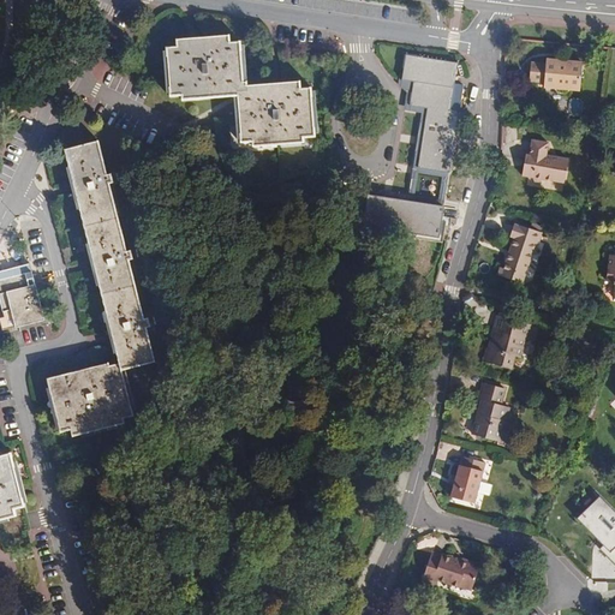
[(315,137),(312,88),(300,89),(300,82),(248,85),(248,90),(244,91),(240,42),(231,42),(230,35),(175,40),(177,47),(166,47),(169,97),(180,97),(181,101),(237,97),(240,143),(252,143),(252,148),(305,143),(304,138),(315,137)]
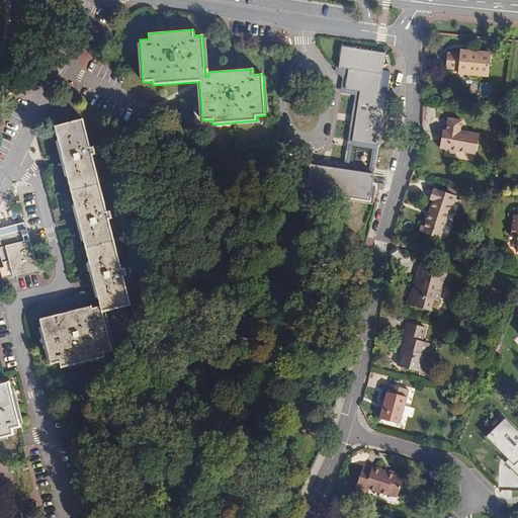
[(377,145),(391,72),(382,71),(385,54),(343,47),(339,67),(349,69),(345,89),(361,91),(352,141),(377,145)]
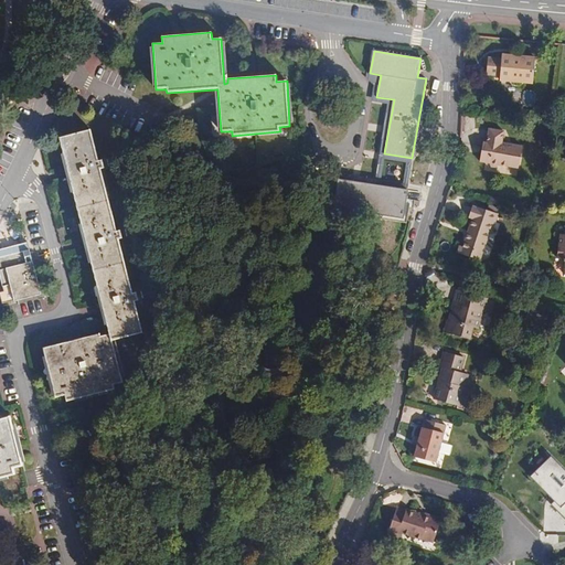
[(541,57),(508,53),(508,57),(494,55),(492,72),(504,74),(504,80),(513,81),(516,85),(524,86),(529,82),(537,83),(541,57)]
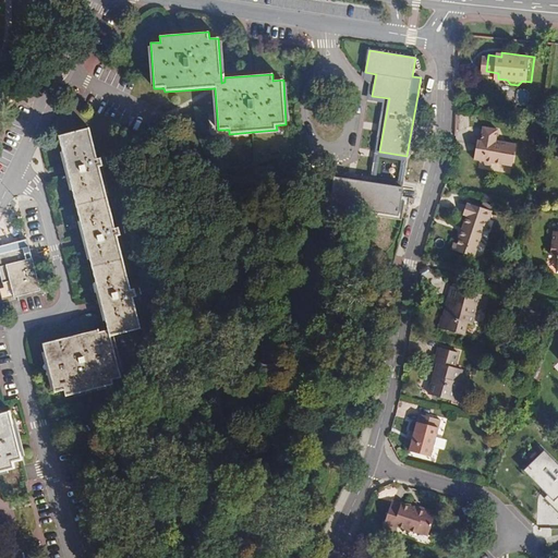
[(512,166),(517,144),(497,141),(499,130),(484,126),(480,146),(476,145),(474,159),(484,161),(483,165),(493,166),(494,162),(512,166)]
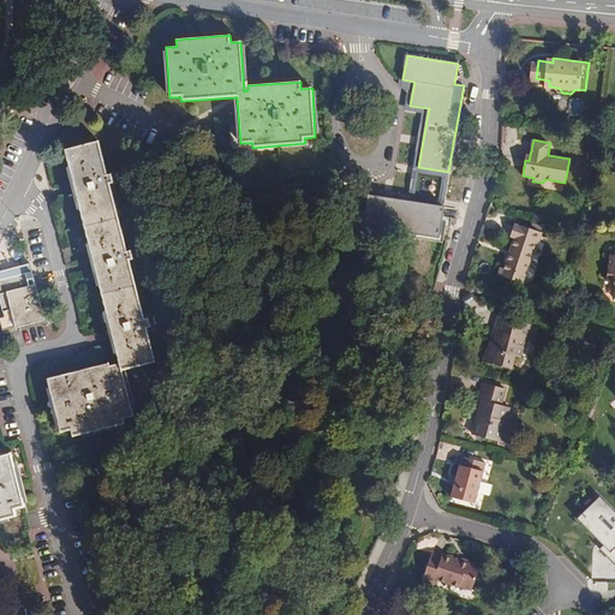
[(133,417),(121,371),(155,363),(147,328),(150,327),(148,318),(144,320),(130,261),(133,260),(131,251),(126,252),(109,185),(113,183),(111,174),(107,175),(97,141),(65,149),(119,364),(109,366),(108,363),(47,378),(61,433),(71,430),(73,437),(125,424),(124,419),(133,417)]
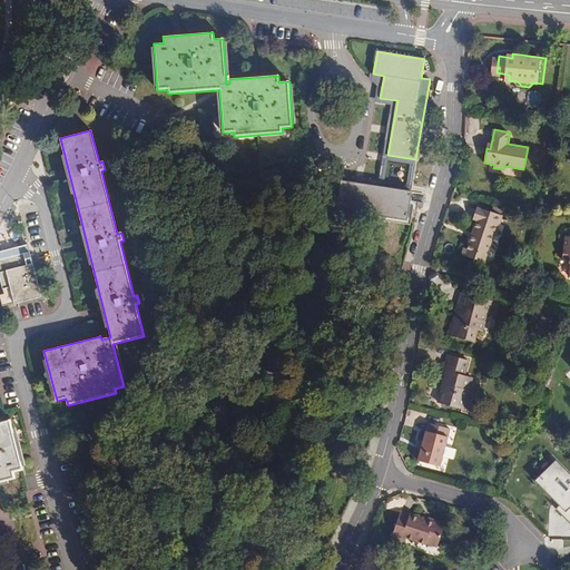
[(410,205),(411,193),(341,182),(336,209),(412,220),(414,206),(410,205)]
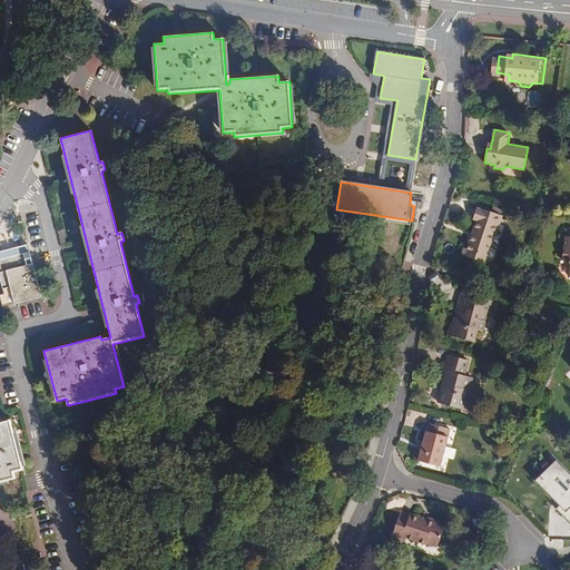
[(487,256),(497,228),(499,228),(503,215),(478,207),(473,219),(477,222),(468,248),(465,248),(463,255),(475,259),(478,253),(487,256)]
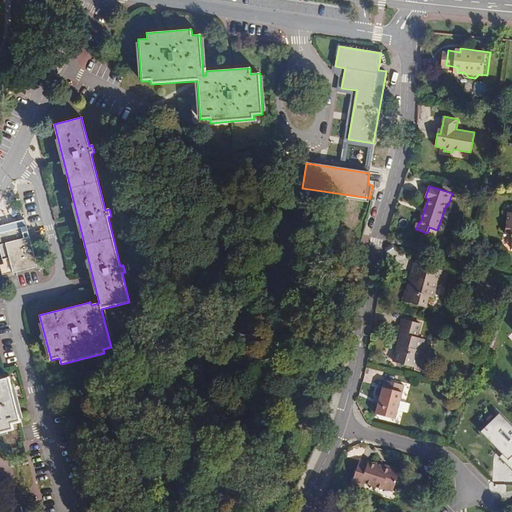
[(435,236),(437,230),(429,227),(427,233),(435,236)]
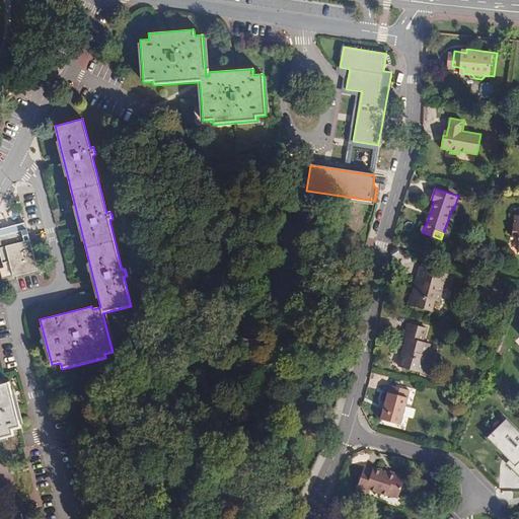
[(39,271),(30,240),(24,241),(21,231),(0,236),(0,256),(1,260),(4,258),(5,263),(9,262),(13,277),(39,271)]
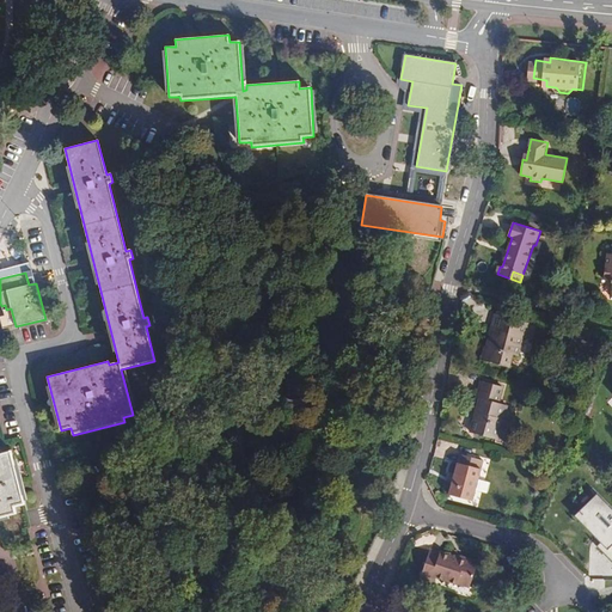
[(496,331),(494,338),(491,337),(488,347),(487,347),(483,360),(510,368),(514,355),(518,356),(522,338),(532,340),(536,325),(497,314),(493,330),(496,331)]
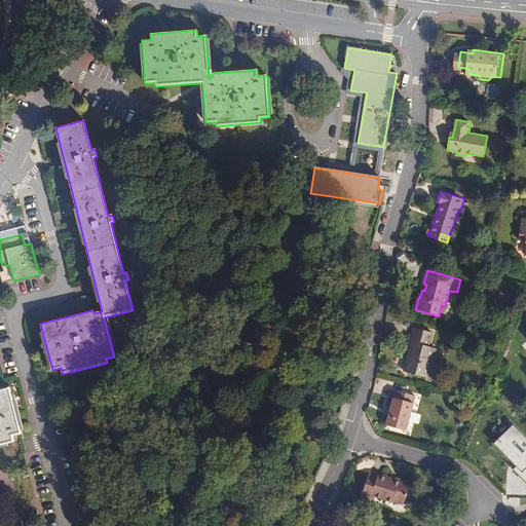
[(435,333),(414,328),(411,341),(415,342),(410,359),(408,358),(404,372),(428,378),(434,360),(431,359),(435,347),(430,346),(435,333)]
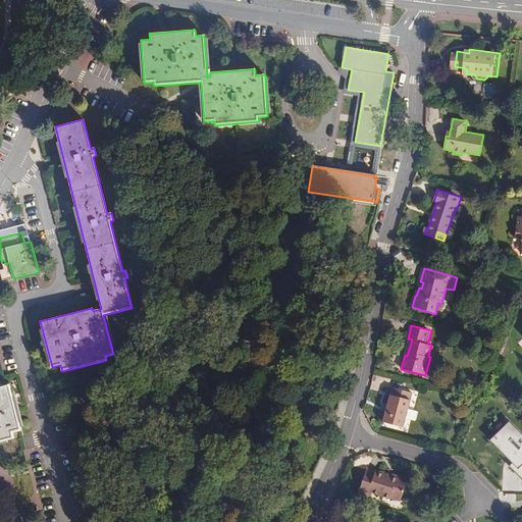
[(0,441),(14,438),(13,432),(21,430),(10,384),(0,386),(0,441)]
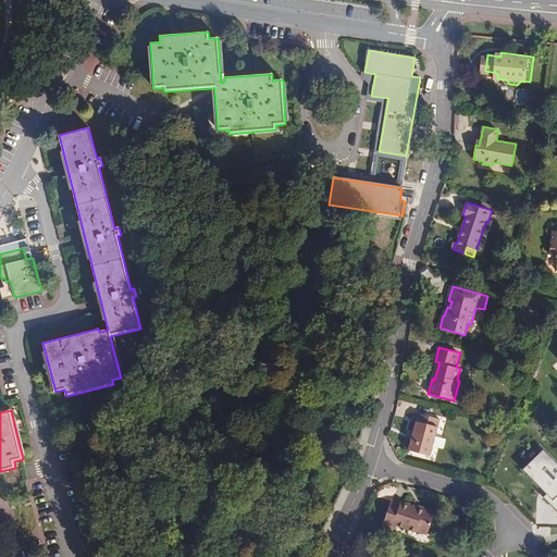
[(419,412),(408,449),(430,456),(441,419),(419,412)]
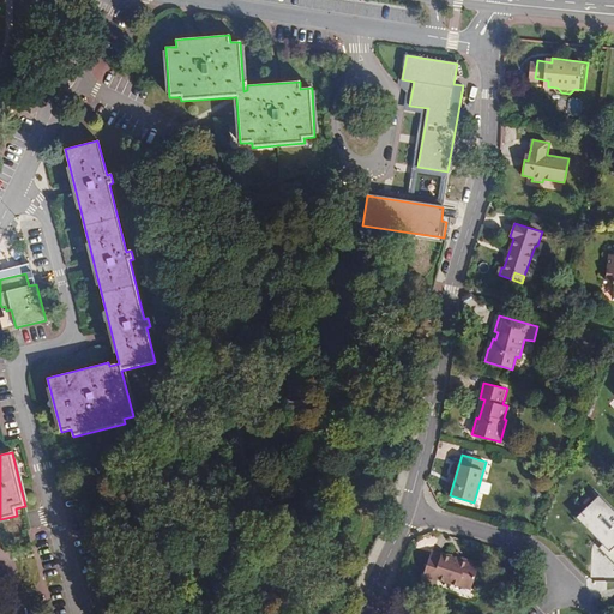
[(613,507),(602,497),(579,518),(603,542),(599,547),(613,563),(613,507)]
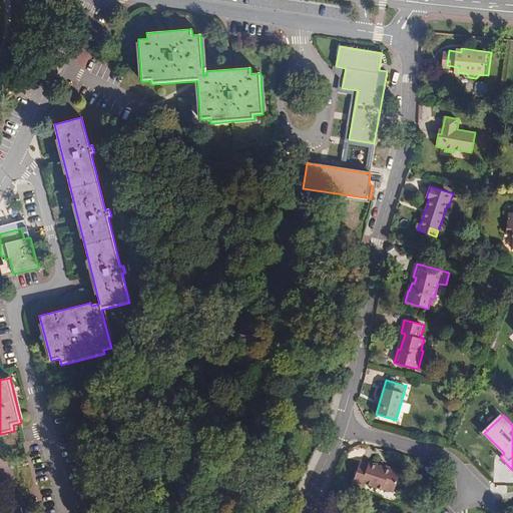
[(361,488),(364,482),(384,489),(385,487),(395,491),(401,472),(391,468),(390,470),(369,463),(369,464),(361,462),(353,485),(361,488)]
